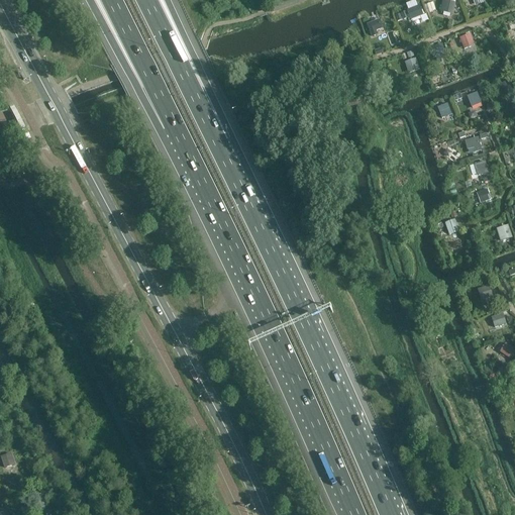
[(451,12),(454,0),(441,0),(439,9),(451,12)]
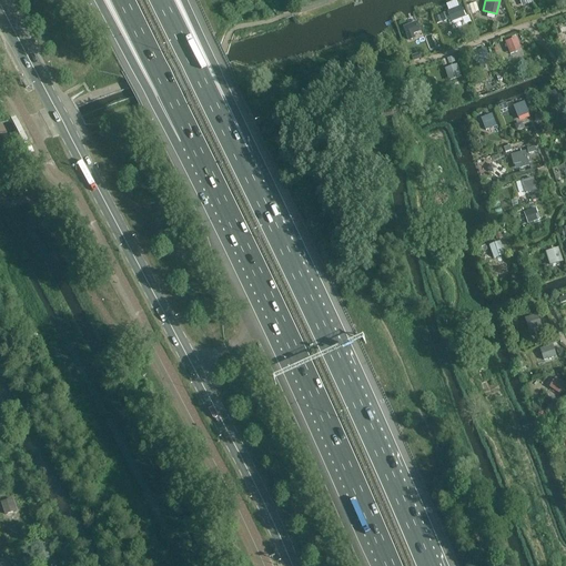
[(465,23),(458,7),(443,13),(450,30),(465,23)]
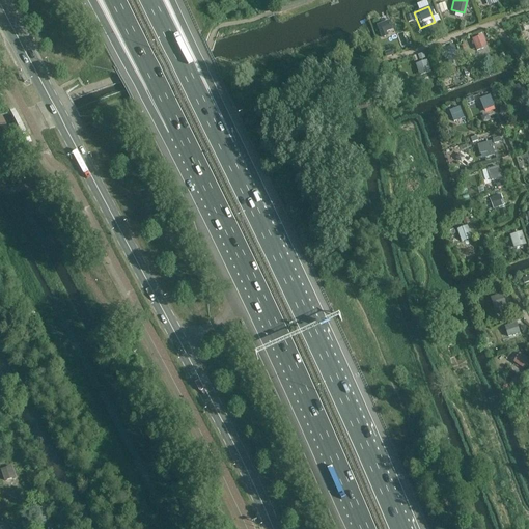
[(389,17),(376,22),(381,36),(394,31),(389,17)]
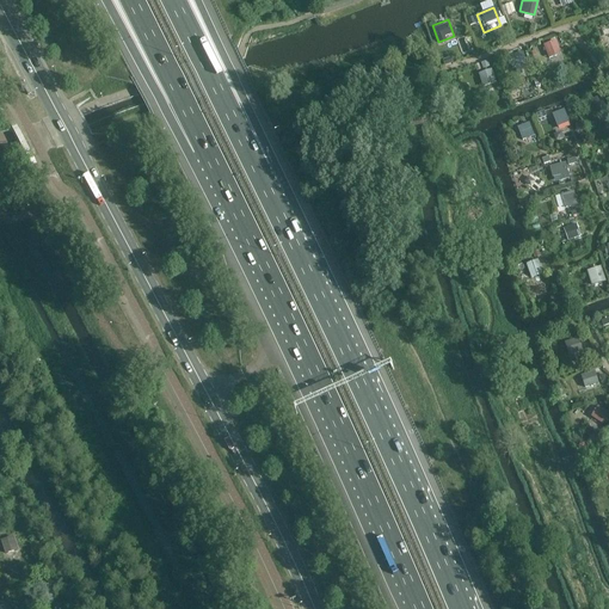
[(557,37),(539,43),(546,65),(564,60),(557,37)]
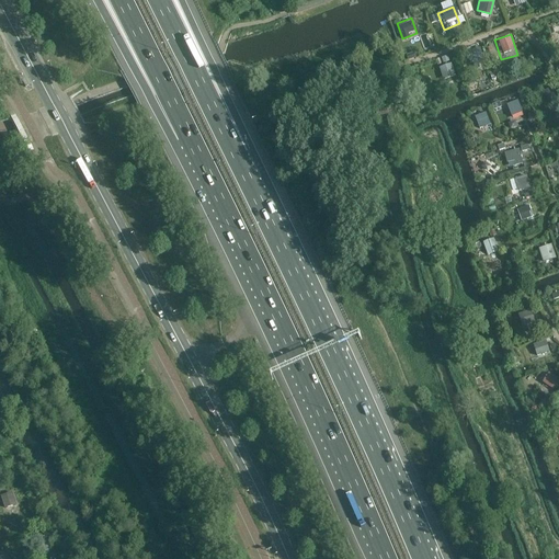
[(471,64),(483,59),(477,45),(465,49),(471,64)]
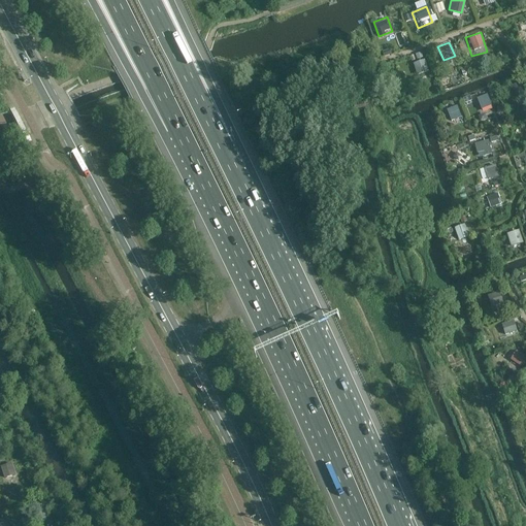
[(427,71),(421,57),(406,63),(413,77),(427,71)]
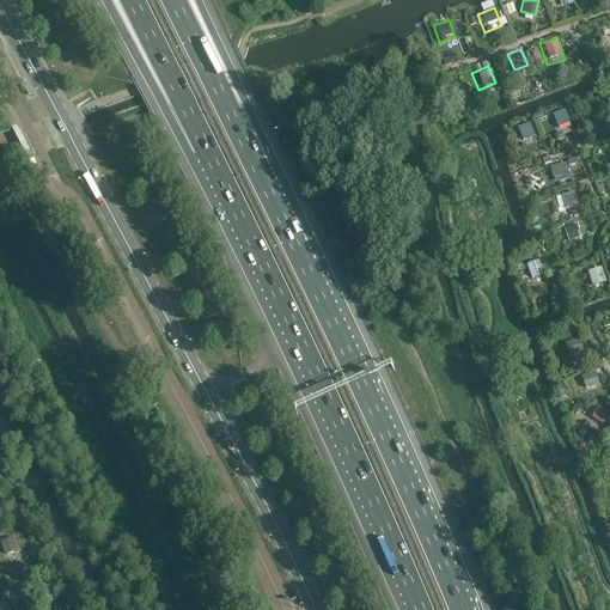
[(599,91),(585,96),(592,115),(607,110),(599,91)]
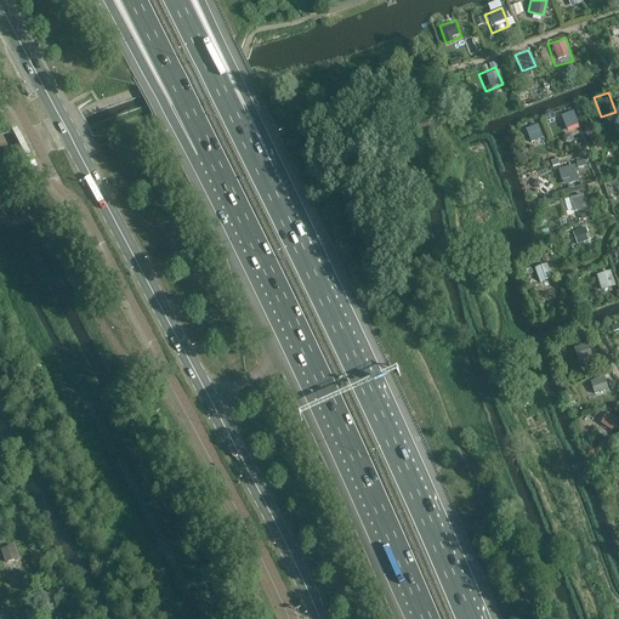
[(566,130),(579,128),(574,108),(561,112),(566,130)]
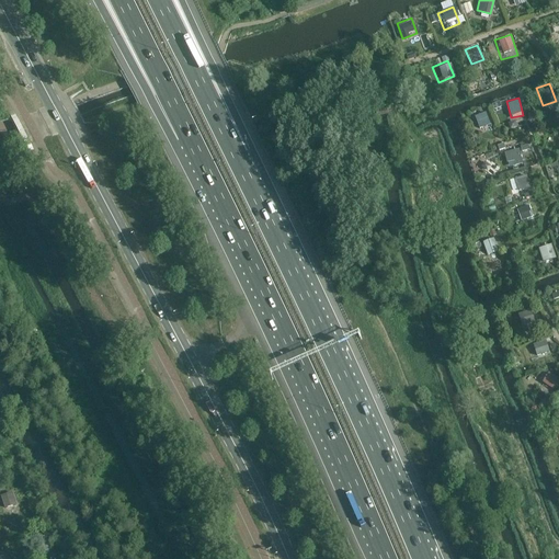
[(492,123),(483,107),(469,114),(477,130),(492,123)]
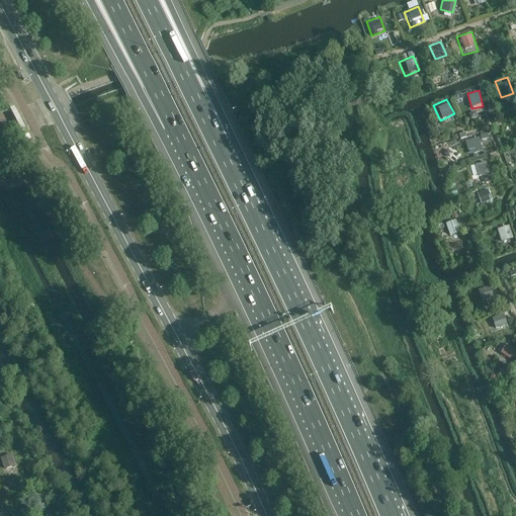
[(480,148),(474,135),(460,142),(466,154),(480,148)]
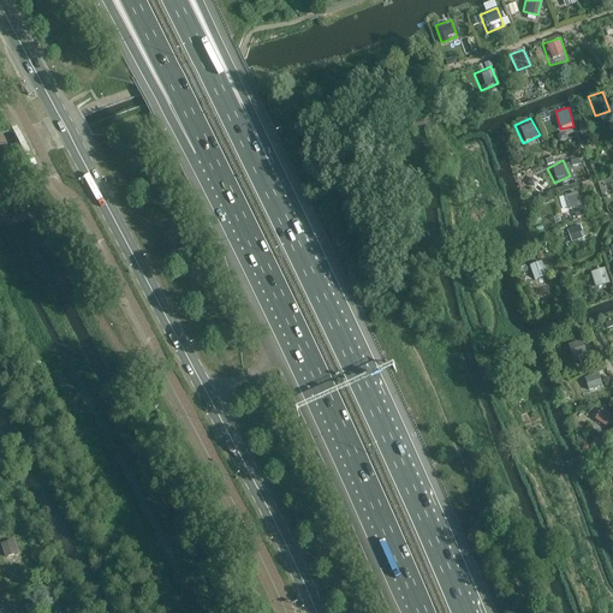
[(563,192),(567,207),(581,203),(576,189),(563,192)]
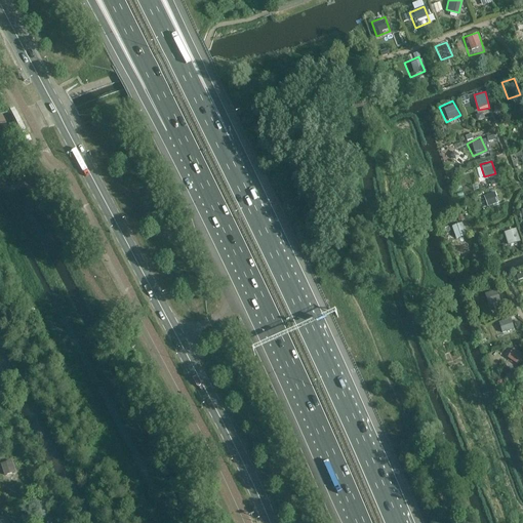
[(488,184),(497,182),(496,174),(487,176),(488,184)]
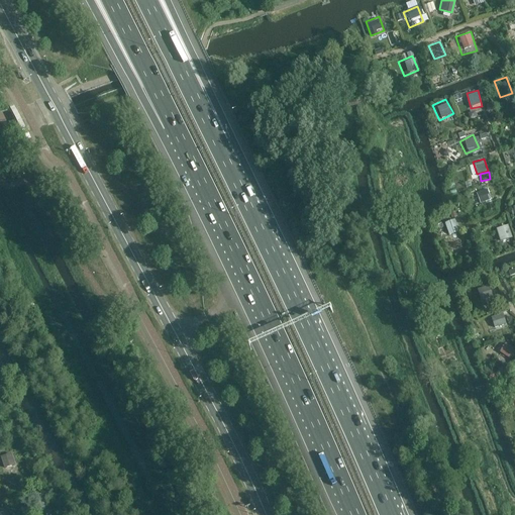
[(485,183),(469,188),(473,200),(489,195),(485,183)]
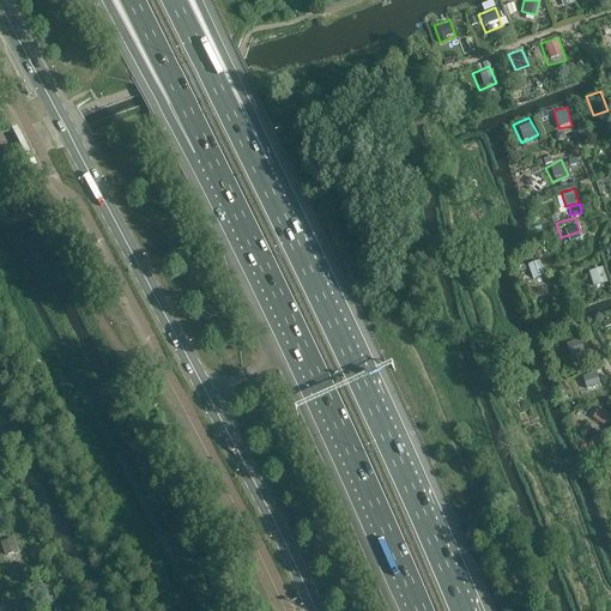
[(533,256),(518,262),(526,284),(542,278),(533,256)]
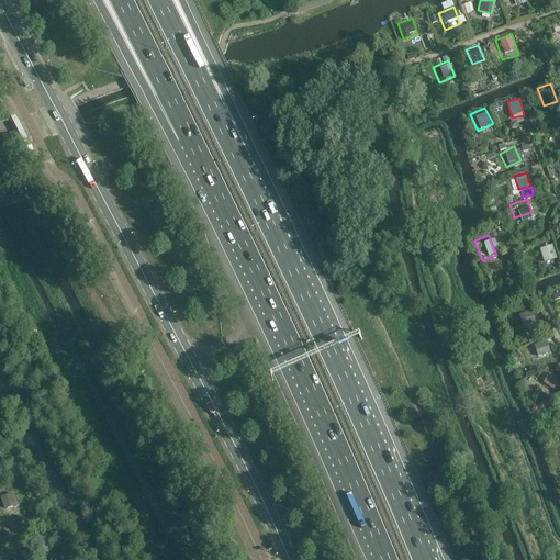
[(550,244),(535,249),(541,265),(556,259),(550,244)]
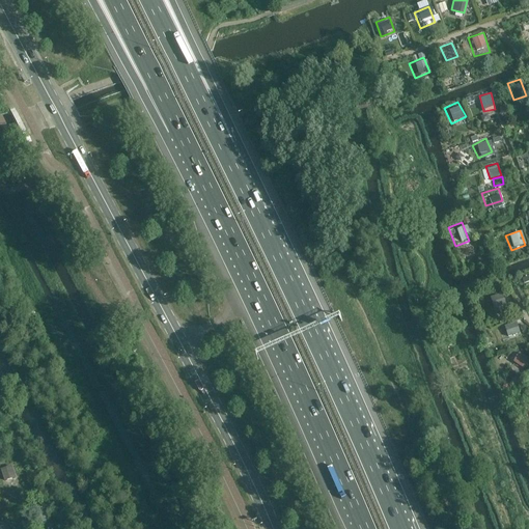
[(501,291),(484,297),(490,311),(506,306),(501,291)]
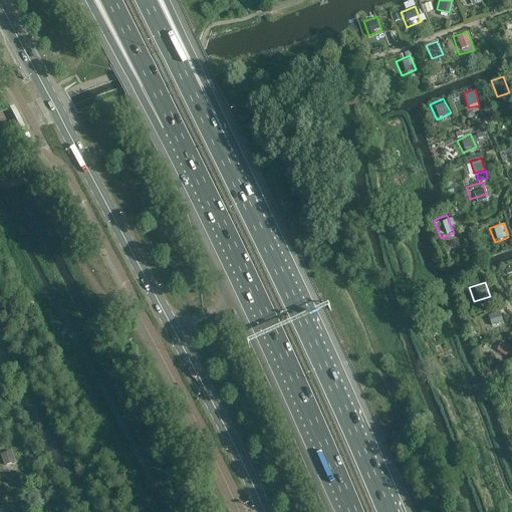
[(499,309),(487,314),(491,324),(503,319),(499,309)]
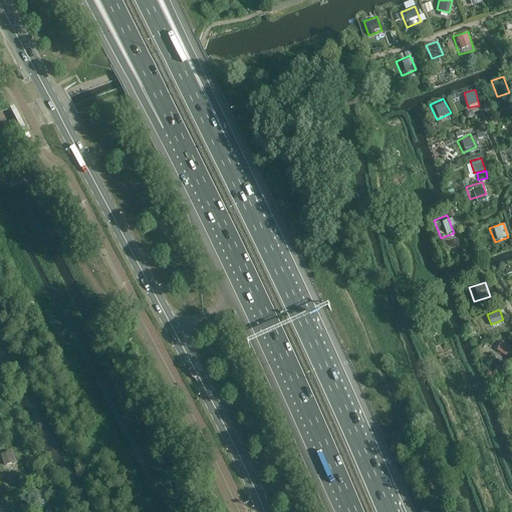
[(510,347),(495,339),(488,352),(503,360),(510,347)]
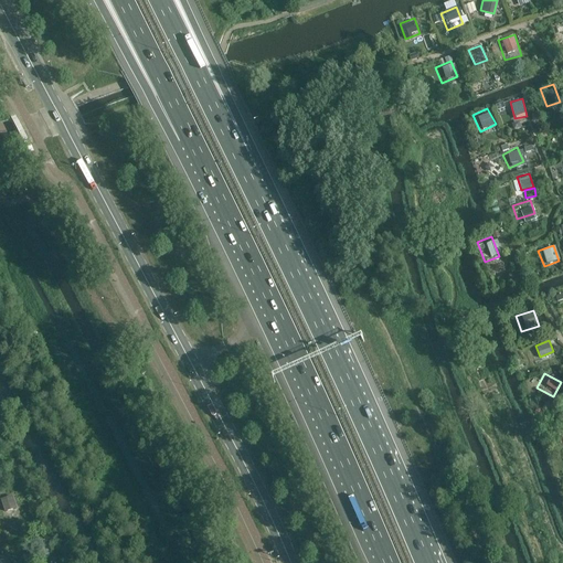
[(16,507),(11,495),(0,498),(0,501),(3,511),(16,507)]
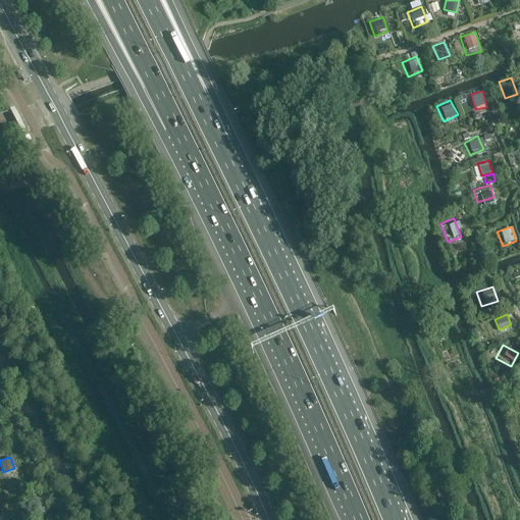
[(46,509),(40,498),(31,504),(36,514),(46,509)]
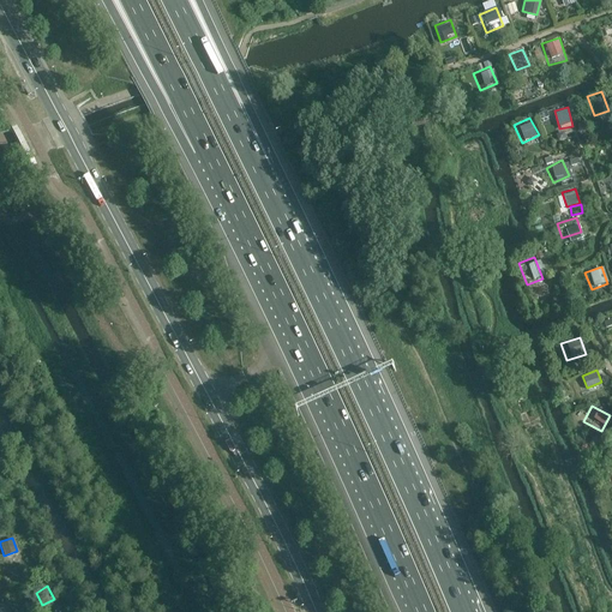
All buildings are outlined.
